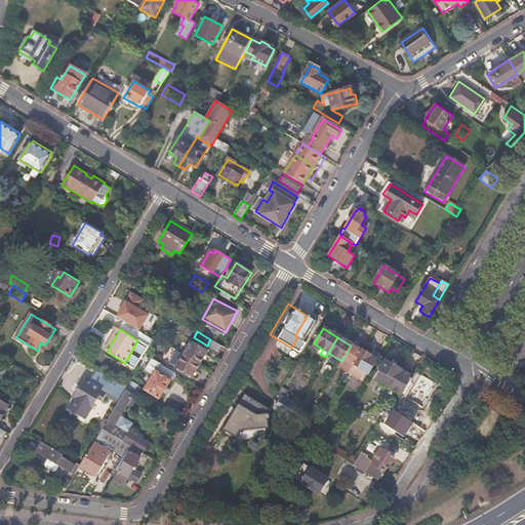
[(191,345),(184,357),(200,365),(207,355),(191,345)]
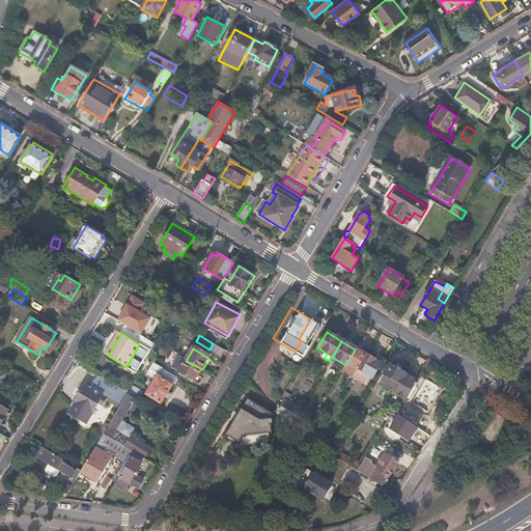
[(366,356),(355,350),(346,364),(357,370),(366,356)]
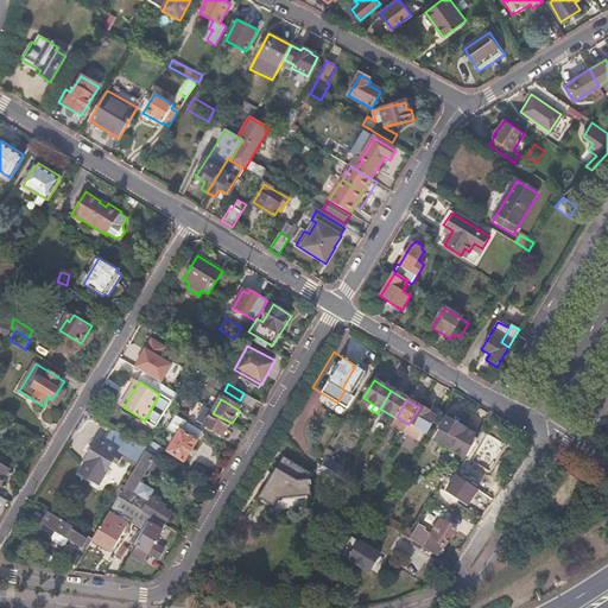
[(437,418),(419,407),(409,424),(404,434),(417,441),(423,431),(428,435),(437,418)]
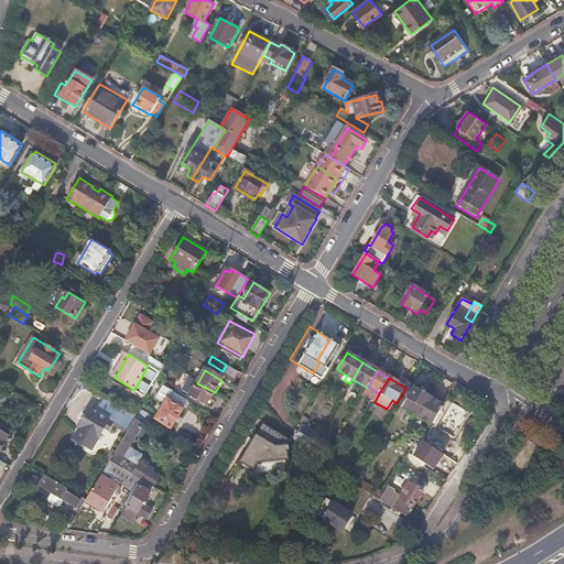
[(197,383),(191,394),(207,405),(215,392),(197,383)]
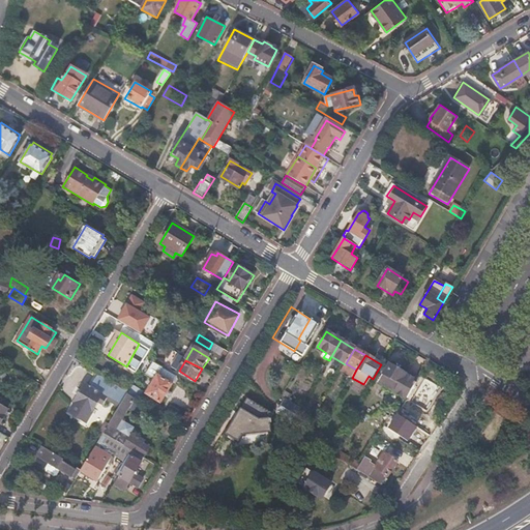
[(381,372),(384,373),(378,383),(405,401),(417,380),(416,376),(410,373),(407,373),(406,375),(389,364),(387,367),(384,365),(381,372)]
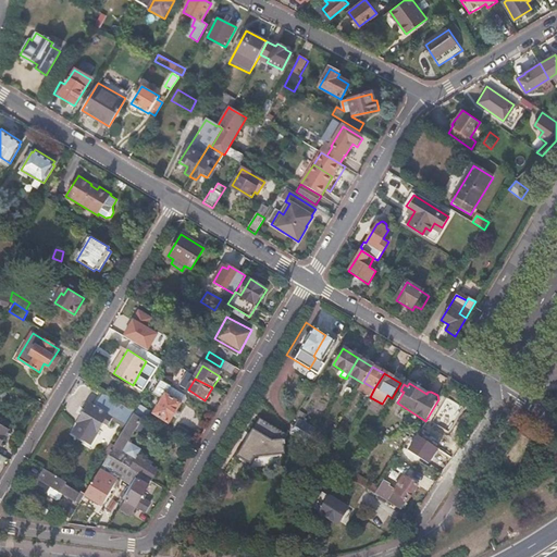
[(187,396),(172,386),(155,415),(170,423),(187,396)]
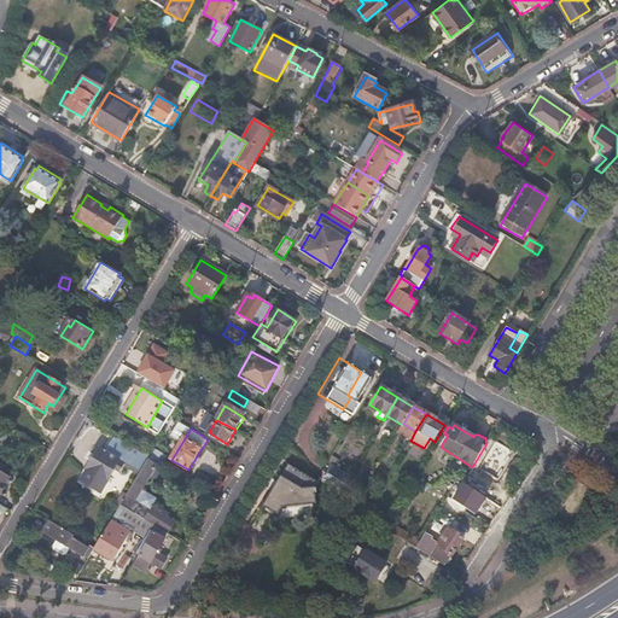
[(105,454),(99,450),(86,470),(87,471),(80,482),(103,495),(110,485),(108,483),(115,471),(122,474),(127,466),(140,474),(149,460),(151,458),(115,437),(105,454)]
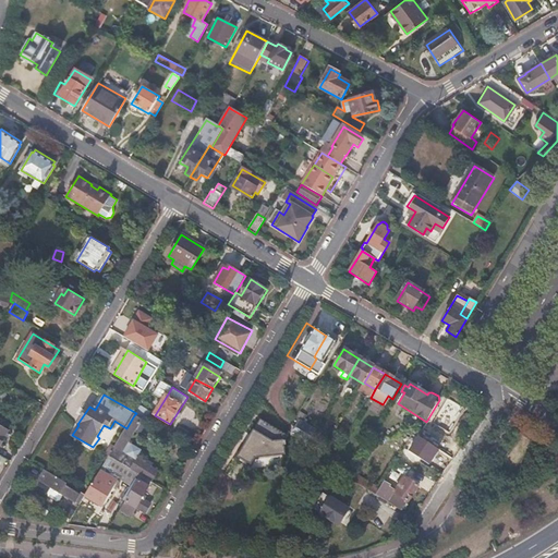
[(152,412),(141,405),(136,413),(134,415),(143,421),(145,422),(152,412)]
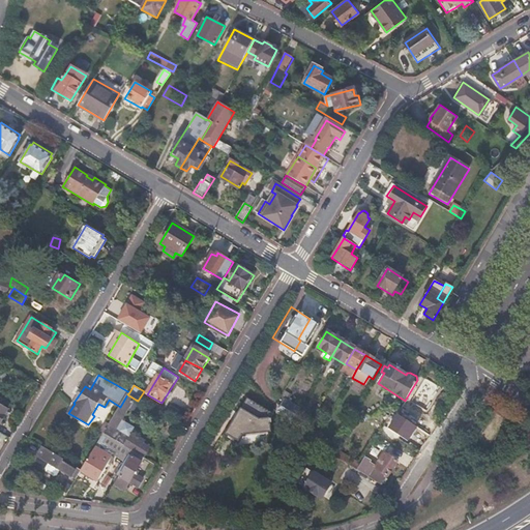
[(127,394),(120,407),(109,425),(104,435),(130,451),(144,459),(145,460),(151,449),(123,433),(122,435),(117,432),(121,424),(136,400),(127,394)]
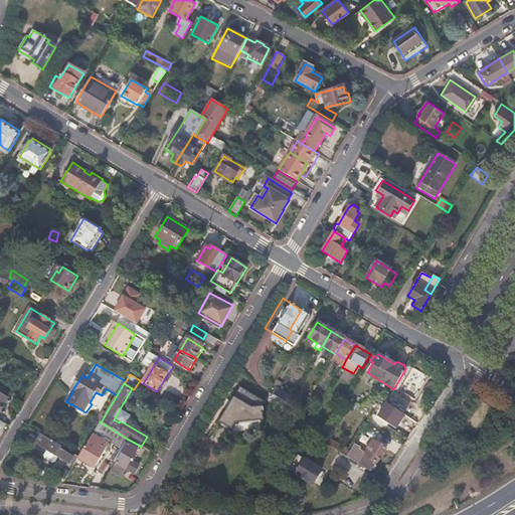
[(11,394),(0,386),(0,411),(2,412),(9,400),(8,399),(11,394)]
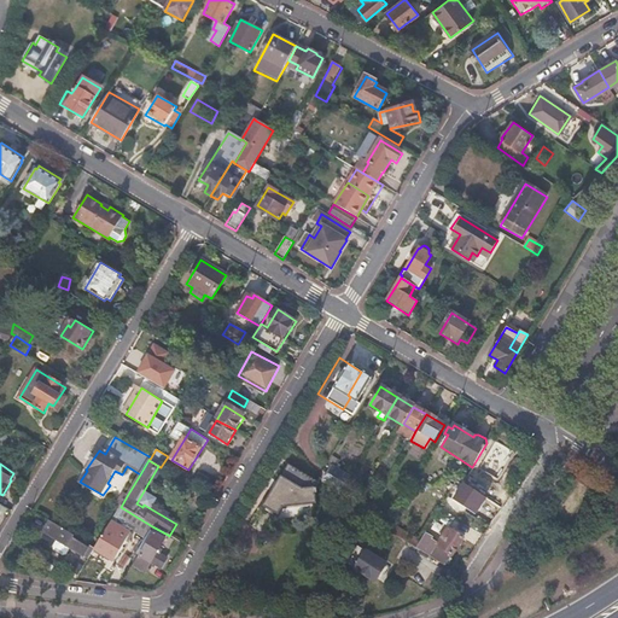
[(319,482),(289,465),(263,507),(278,516),(284,506),(318,501),(315,488),(319,482)]
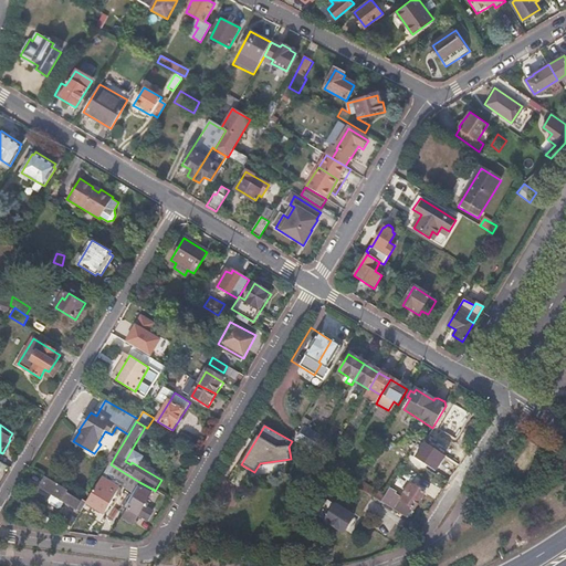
[(322,436),(306,427),(296,442),(313,451),(322,436)]
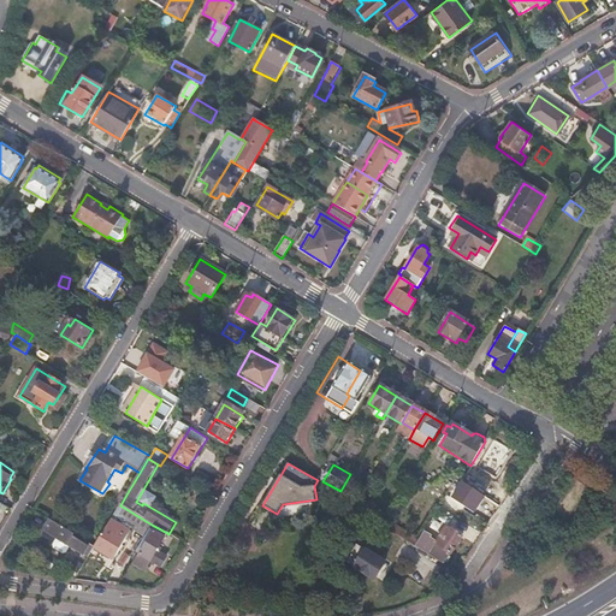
[(147,497),(141,493),(136,502),(142,505),(143,503),(147,497)]
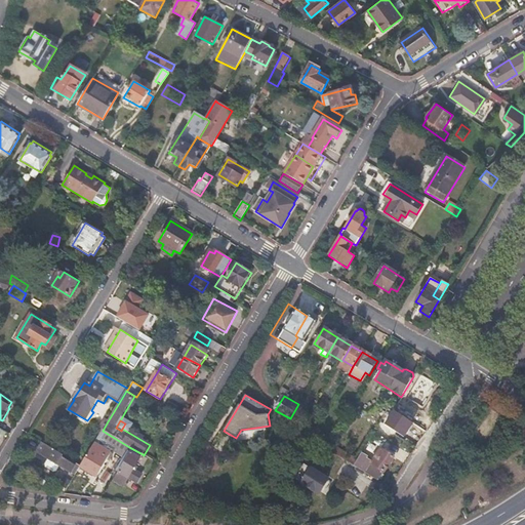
[(103,431),(96,439),(121,453),(120,455),(123,457),(127,450),(129,447),(103,431)]
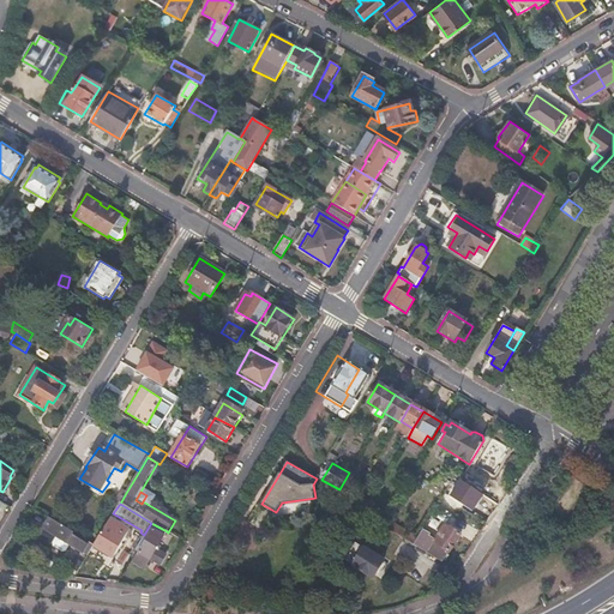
[(437,507),(432,516),(446,524),(450,516),(437,507)]
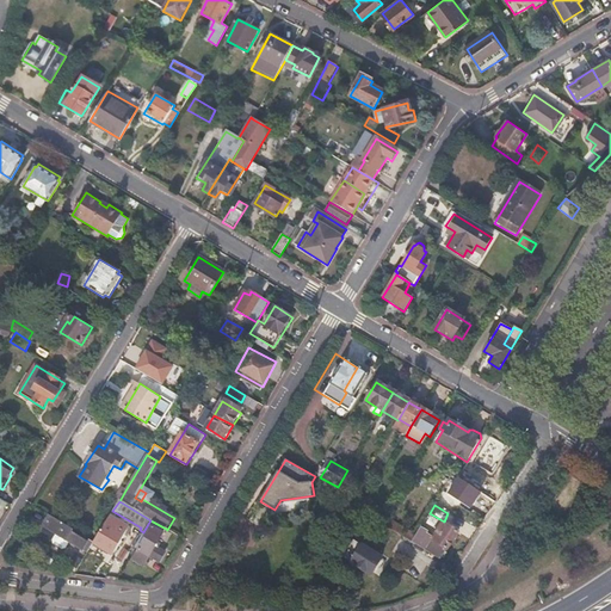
[(130,526),(111,514),(99,534),(118,545),(130,526)]
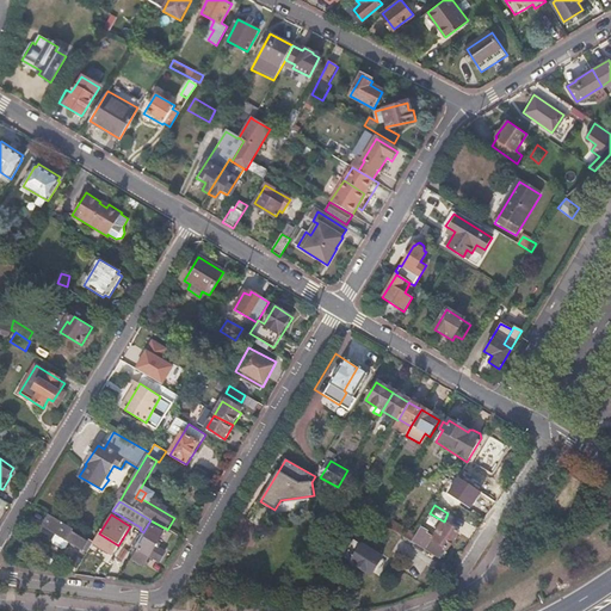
[(48,516),(42,526),(86,555),(93,544),(48,516)]
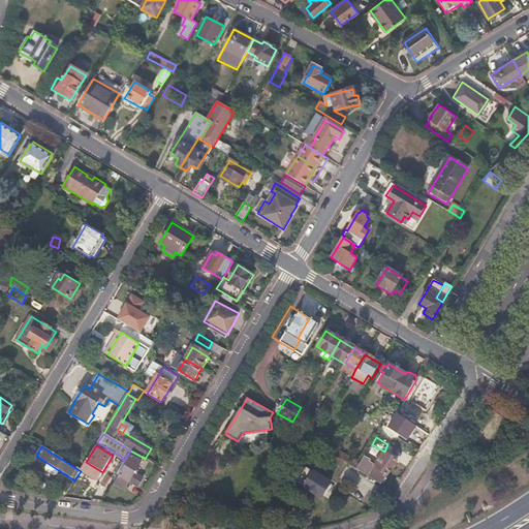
[(128,454),(130,455),(142,462),(144,458),(130,450),(128,454)]
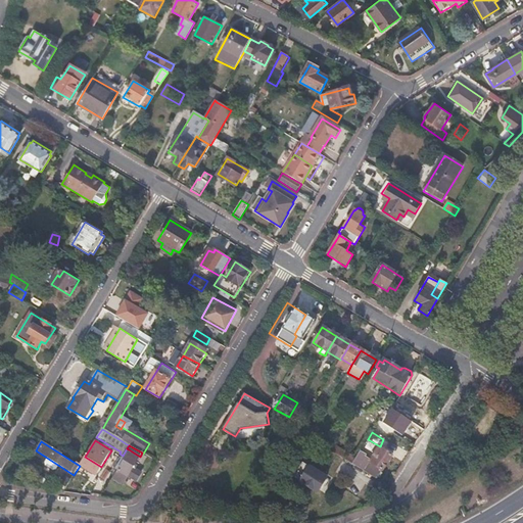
[(392,457),(379,448),(363,472),(377,480),(392,457)]
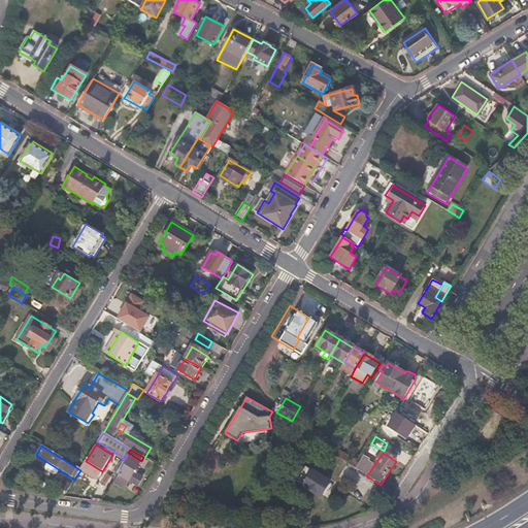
[(123,465),(126,467),(114,484),(124,489),(129,481),(137,486),(142,477),(134,472),(141,461),(130,454),(123,465)]
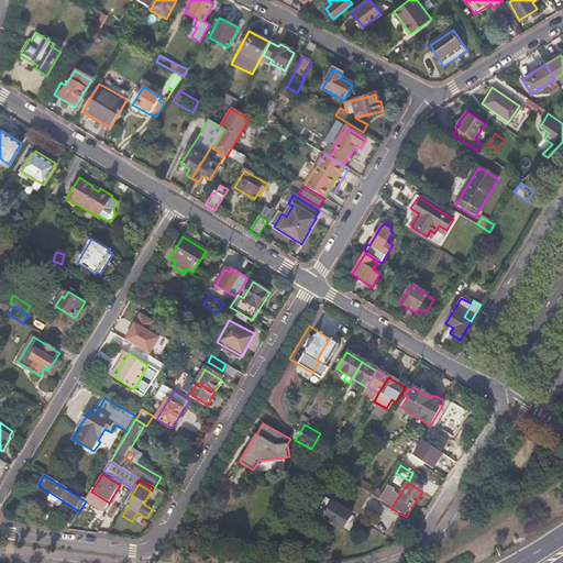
[(370,496),(357,488),(348,505),(360,512),(370,496)]
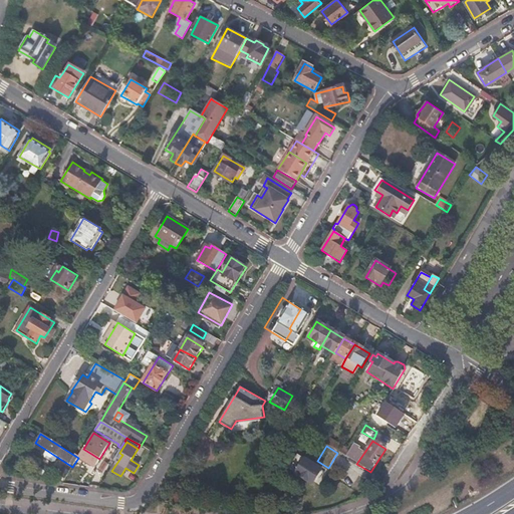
[(320,471),(296,456),(287,470),(312,485),(320,471)]
